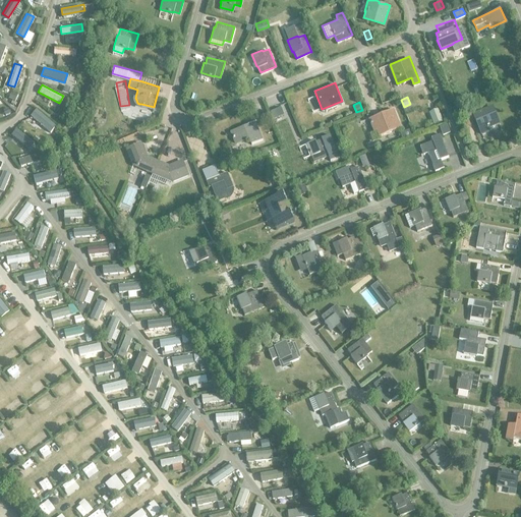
[(470,104),(458,109),(464,125),(470,123),(467,115),(473,113),(470,104)]
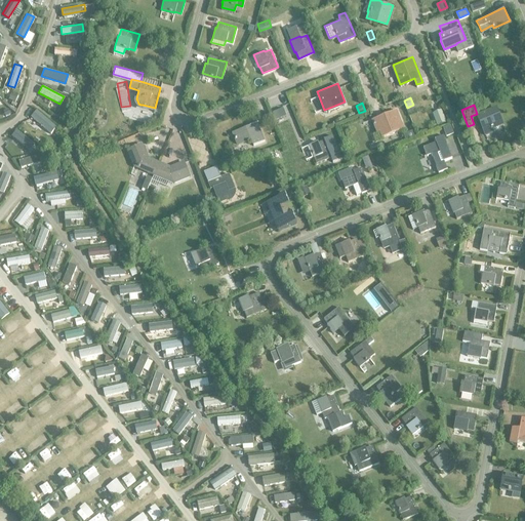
[(480,120),(483,130),(484,130),(485,132),(493,129),(492,126),(496,125),(496,124),(502,122),(495,106),(478,113),(481,119),(480,120)]
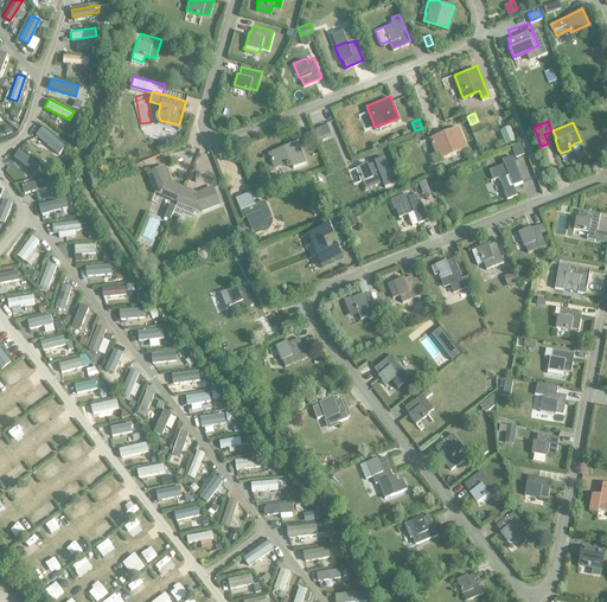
[(326,123),(314,128),(317,135),(325,132),(324,128),(328,127),(326,123)]
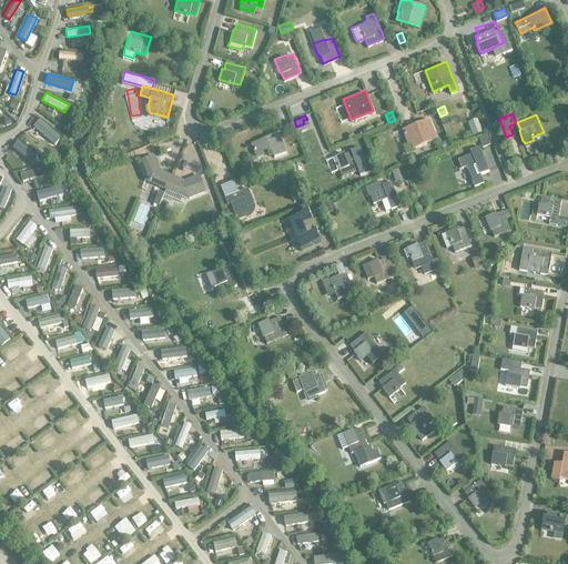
[(407,140),(409,140),(411,139),(413,145),(436,137),(428,117),(402,127),(407,140)]
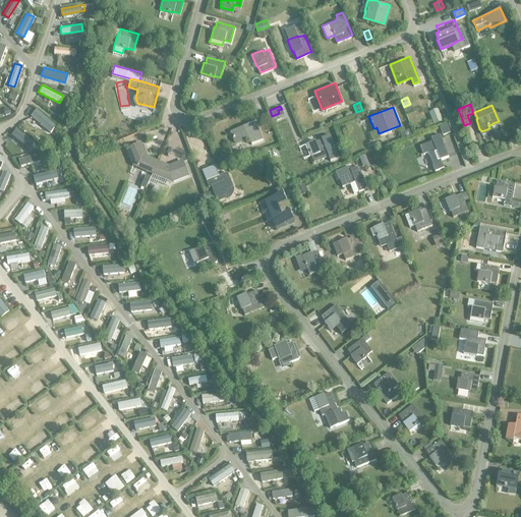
[(55,125),(36,108),(30,115),(50,131),(55,125)]
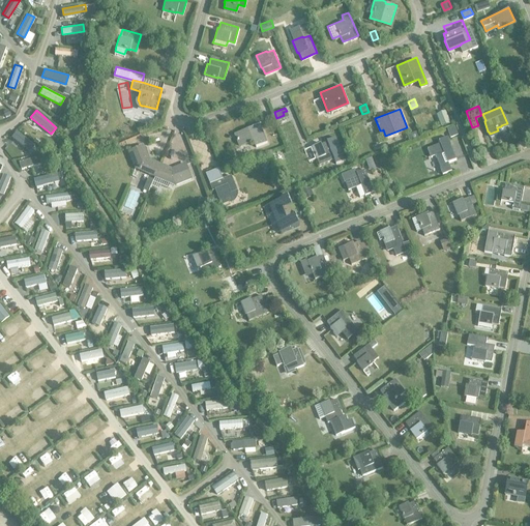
[(445,110),(436,113),(441,125),(449,122),(445,110)]
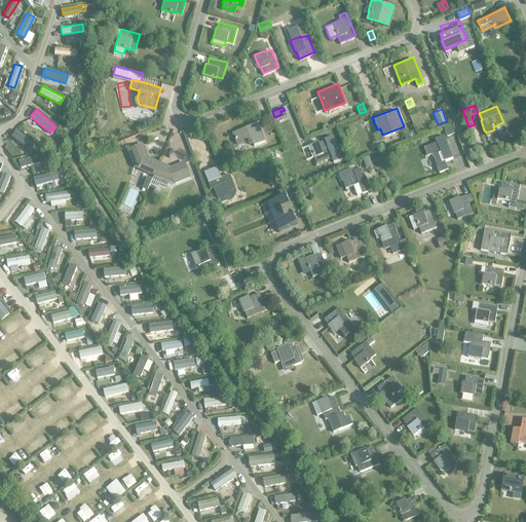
[(264,140),(256,120),(250,122),(251,124),(233,132),(236,140),(245,137),(246,140),(251,138),(253,144),(264,140)]
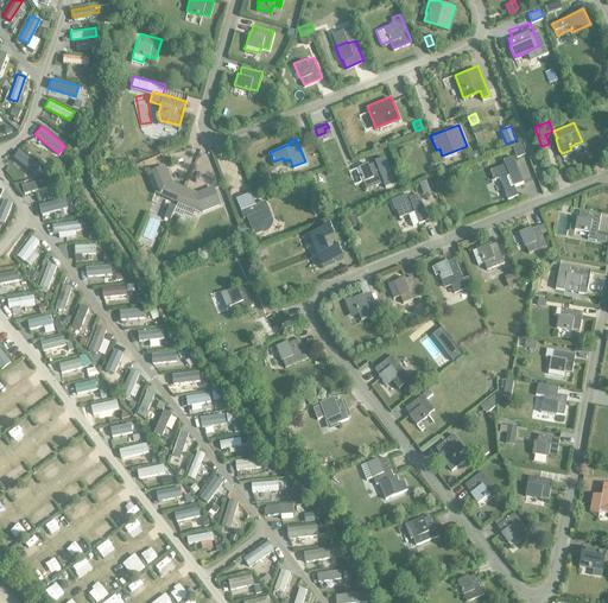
[(513,146),(517,154),(524,152),(520,143),(513,146)]
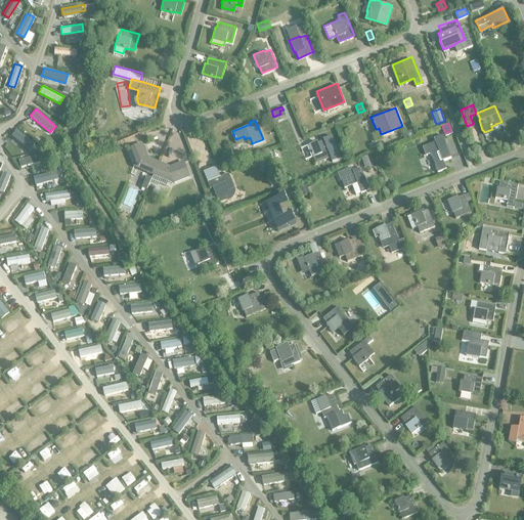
[(34,141),(16,128),(11,135),(29,148),(34,141)]
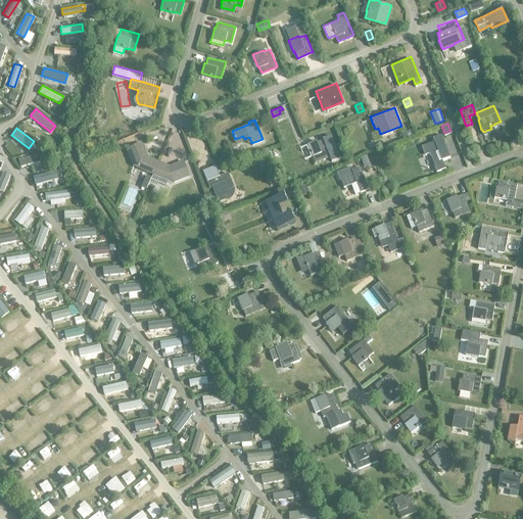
[(413,133),(411,128),(401,131),(403,136),(413,133)]
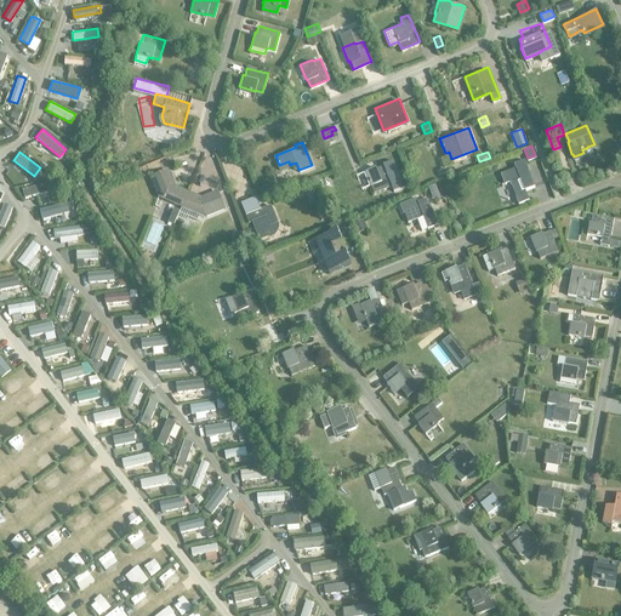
[(369,167),(363,170),(369,183),(369,184),(370,183),(374,190),(391,183),(393,189),(403,186),(403,184),(392,159),(393,159),(392,158),(382,161),(383,164),(379,165),(380,167),(377,169),(376,165),(369,167)]
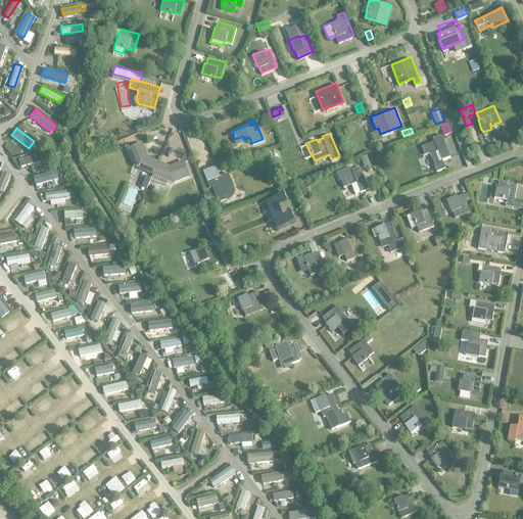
[(425,153),(429,151),(436,171),(445,167),(442,158),(450,155),(441,133),(436,135),(437,138),(421,145),(425,153)]
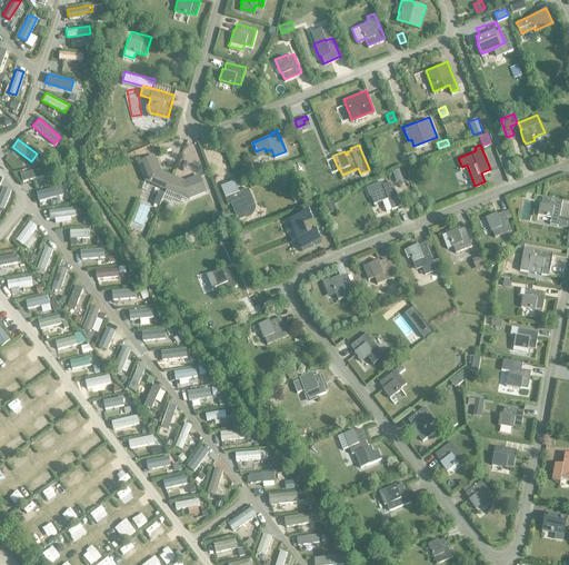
[(167,188),(172,175),(159,169),(153,155),(139,161),(146,178),(159,184),(159,185),(167,188)]
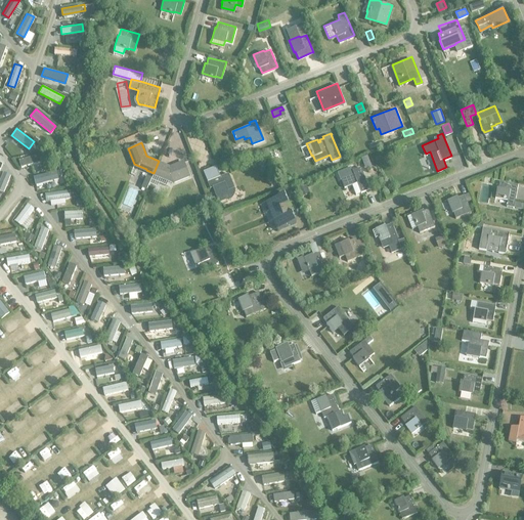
[(219,156),(222,164),(233,160),(230,152),(219,156)]
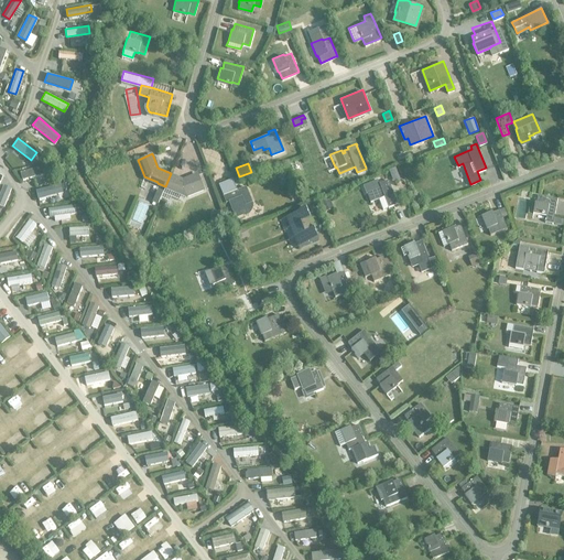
[(46,173),(44,165),(19,172),(21,180),(46,173)]
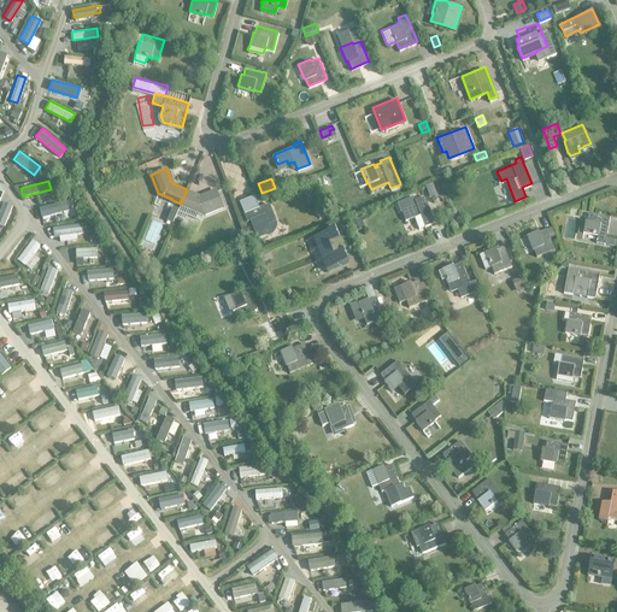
[(432,181),(425,183),(430,196),(438,193),(432,181)]
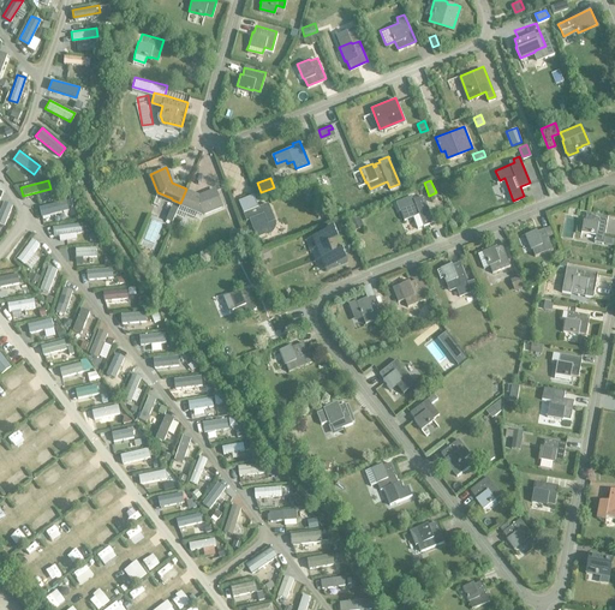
[(199,195),(186,189),(180,203),(187,207),(187,205),(203,211),(221,204),(215,189),(199,195)]
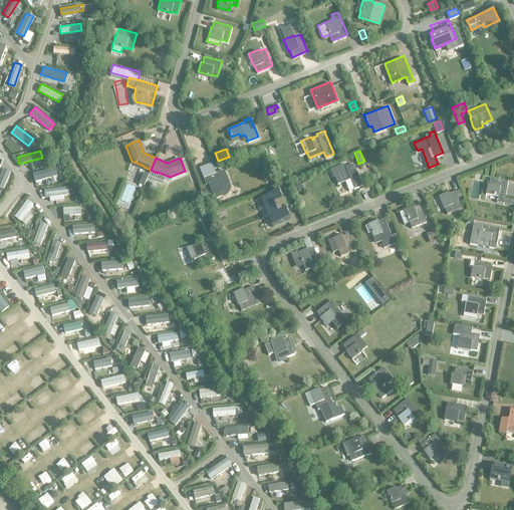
[(230,189),(230,186),(229,183),(223,168),(216,171),(212,160),(199,166),(203,176),(207,175),(209,181),(208,181),(211,191),(214,198),(222,194),(223,195),(227,194),(230,189)]
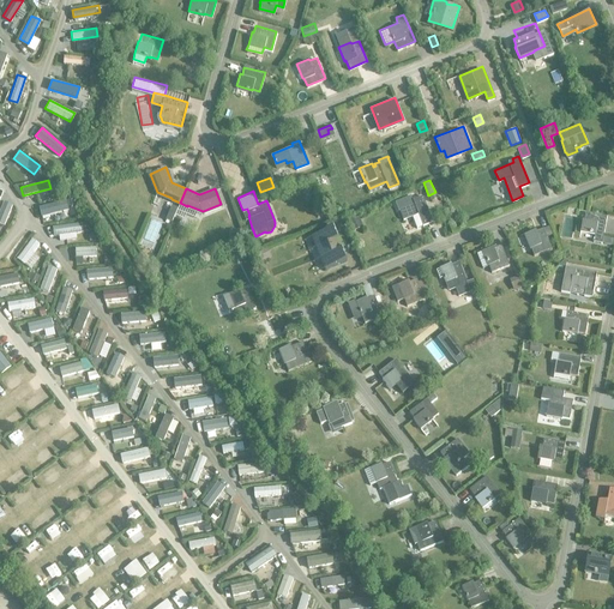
[(410,193),(395,199),(398,207),(403,218),(417,212),(422,224),(432,221),(422,194),(416,197),(413,198),(410,193)]
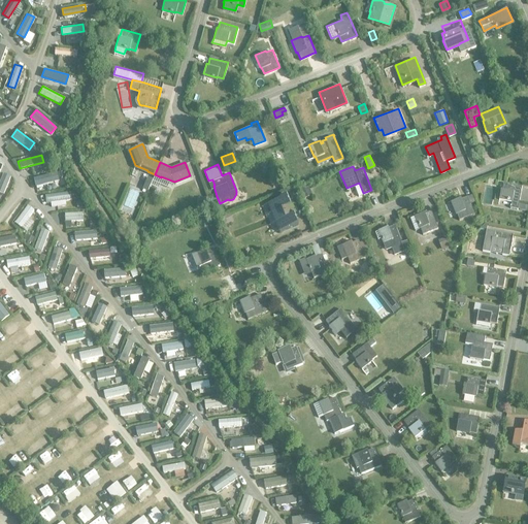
[(58,179),(56,171),(33,177),(35,186),(58,179)]
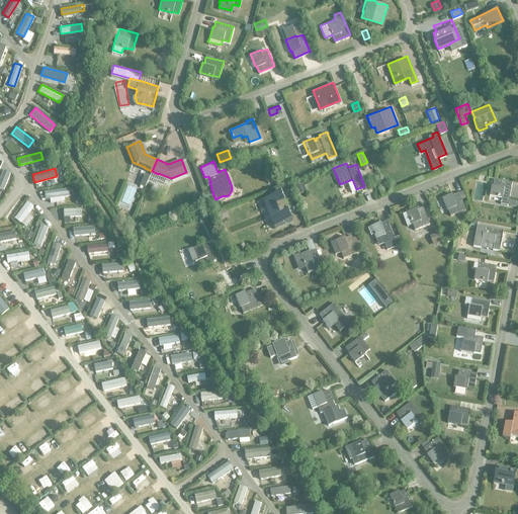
[(10,172),(3,169),(0,175),(0,187),(3,189),(10,172)]
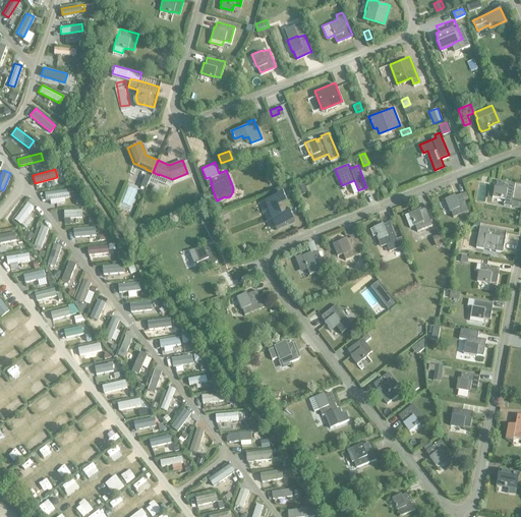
[(281,172),(283,178),(289,176),(287,170),(281,172)]
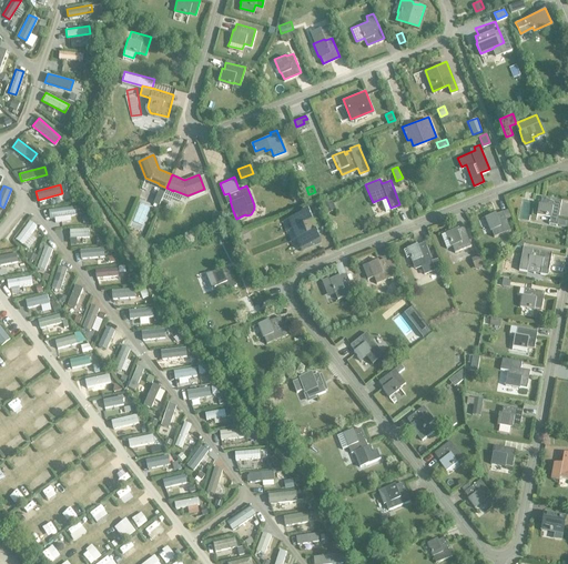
[(159,188),(153,201),(159,203),(164,190),(159,188)]
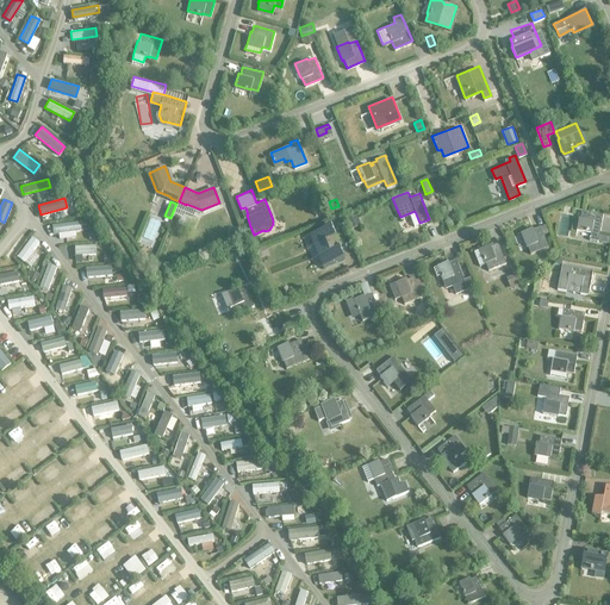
[(597,239),(602,212),(580,209),(579,217),(578,216),(576,229),(590,231),(589,238),(597,239)]
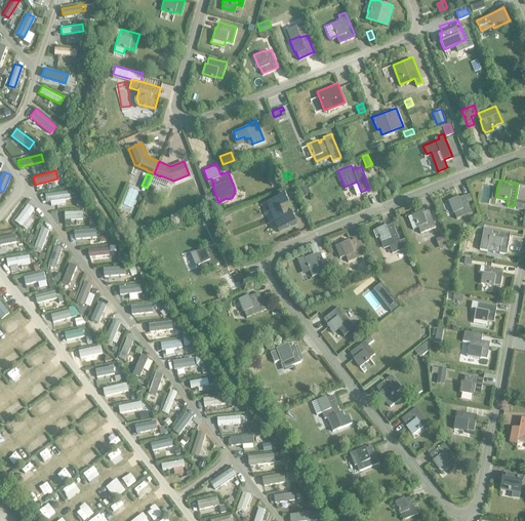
[(307,184),(298,187),(301,196),(310,192),(307,184)]
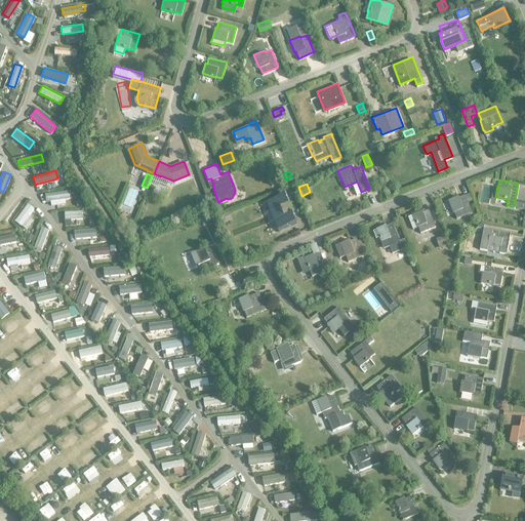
[(71,197),(70,190),(45,193),(46,200),(71,197)]
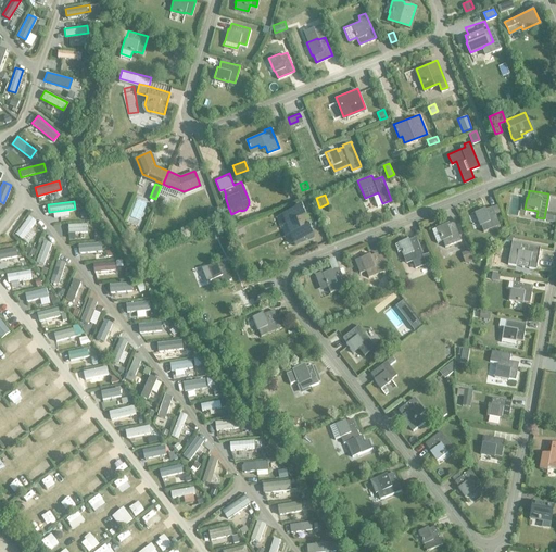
[(485,207),(476,210),(483,229),(500,223),(495,212),(500,210),(497,203),(492,204),(485,208),(485,207)]
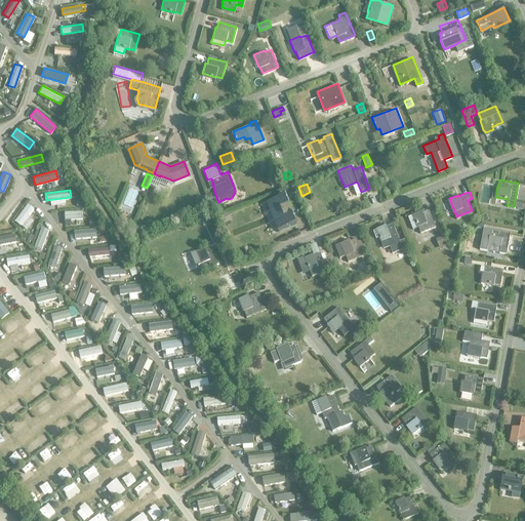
[(285,193),(267,200),(271,210),(279,206),(283,214),(274,218),(278,228),(296,221),(292,211),(296,209),(293,201),(289,202),(285,193)]
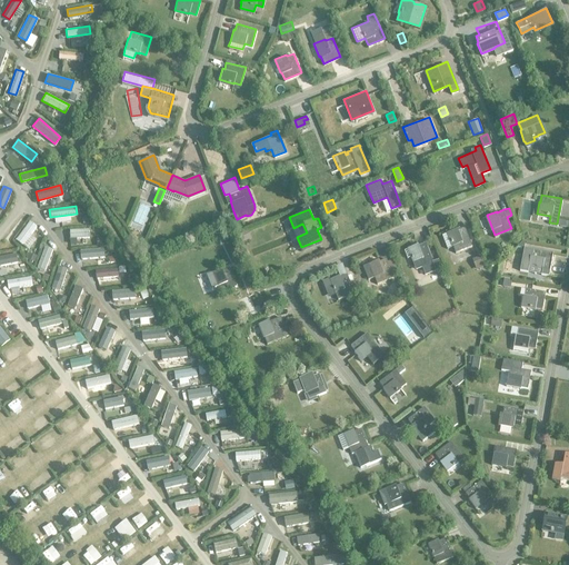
[(36,225),(29,220),(16,238),(22,244),(36,225)]
